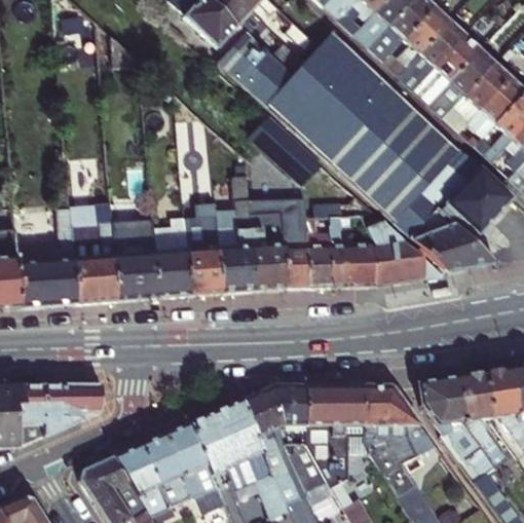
[(238,25),(212,0),(173,0),(188,14),(185,17),(219,48),(221,45),(228,50),(247,31),(238,25)]
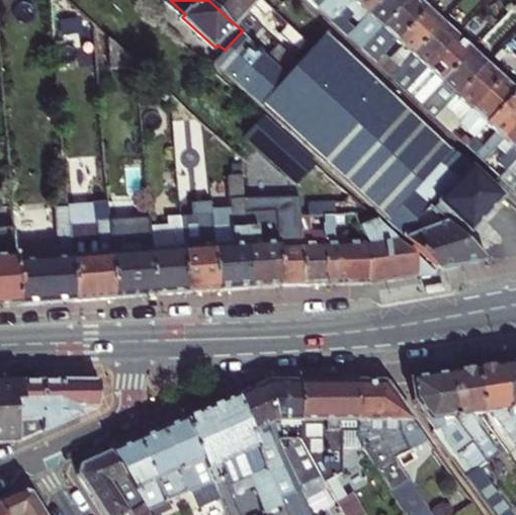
[(208,0),(235,24),(243,30),(245,32),(251,26),(241,17),(249,9),(239,0),(208,0)]
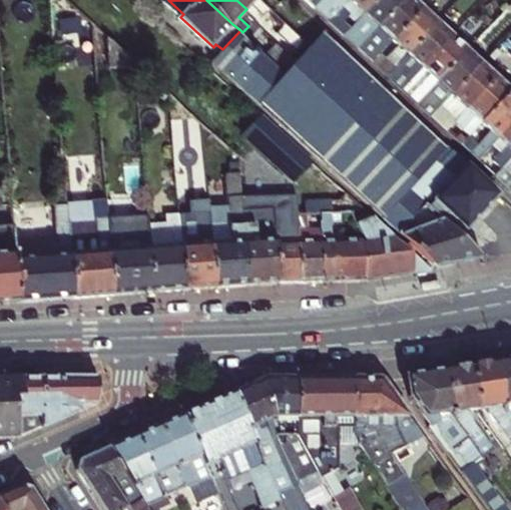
[(236,0),(246,9),(254,0),(236,0)]
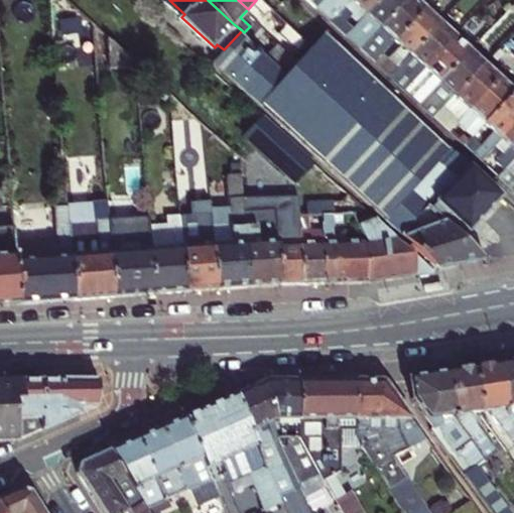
[(322,0),(317,5),(332,18),(337,12),(330,6),(336,0),(338,0),(344,5),(348,0),(322,0)]
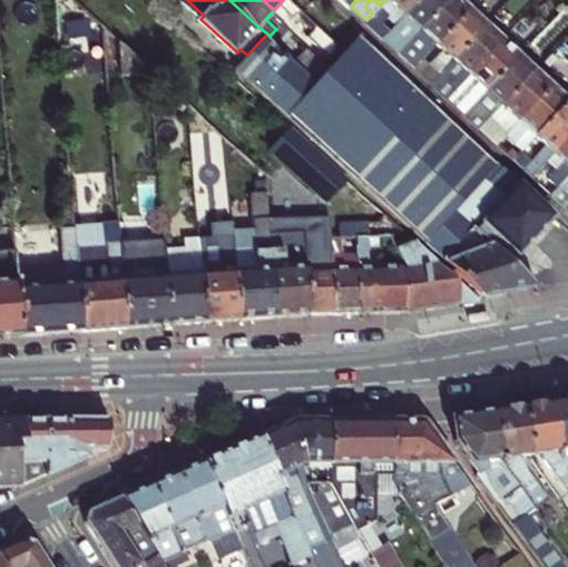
[(394,0),(407,10),(415,0),(394,0)]
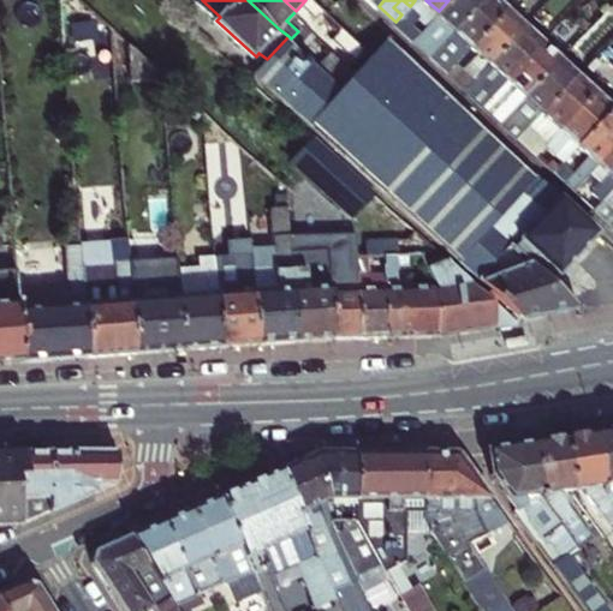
[(446,39),(481,0),(448,0),(439,11),(428,22),(446,39)]
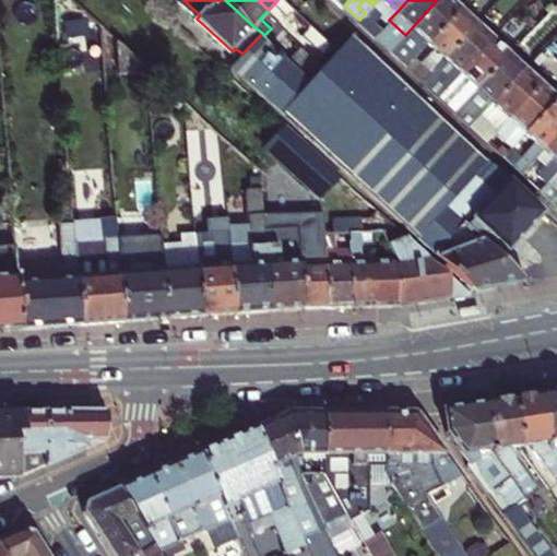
[(429,40),(463,6),(457,0),(437,0),(405,35),(398,43),(391,49),(407,64),(413,58),(404,50),(412,43),(421,51),(429,40)]
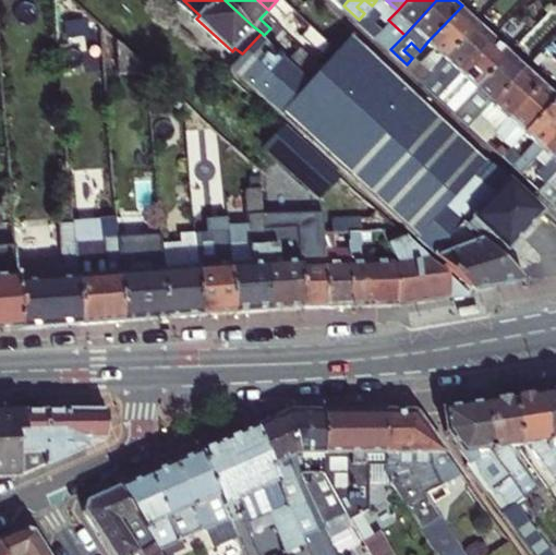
[(445,56),(479,20),(462,5),(428,40),(436,48),(423,60),(417,53),(412,58),(407,64),(422,80),(436,64),(445,56)]
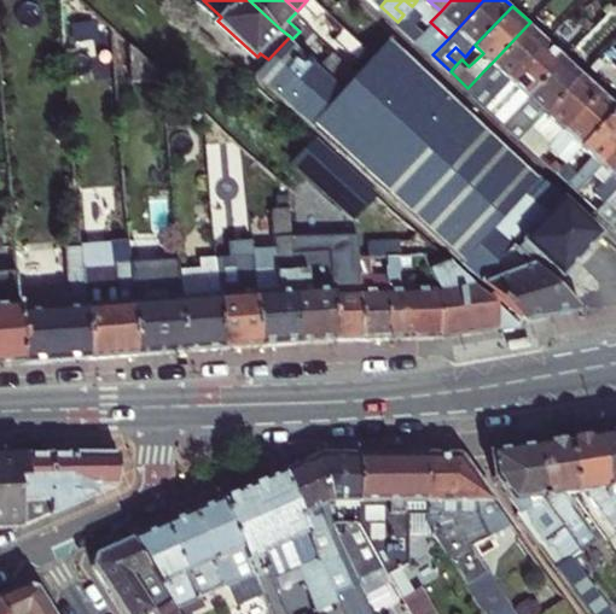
[(416,39),(422,31),(404,15),(397,22),(416,39)]
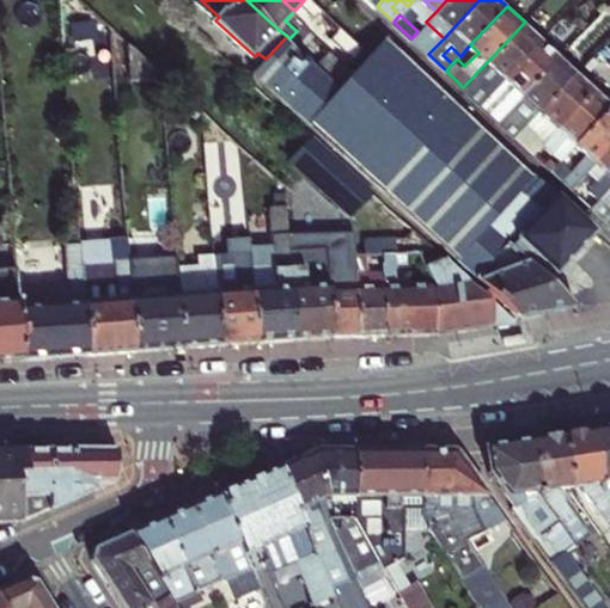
[(487,80),(479,71),(463,87),(481,103),(542,38),(525,22),(488,61),(498,69),(487,80)]
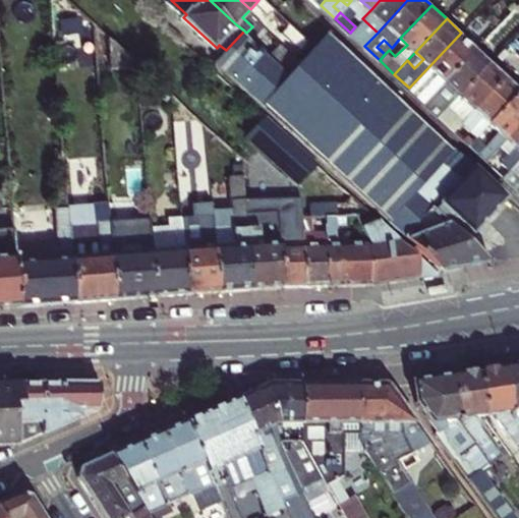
[(312,39),(292,20),(284,31),(303,48),(312,39)]
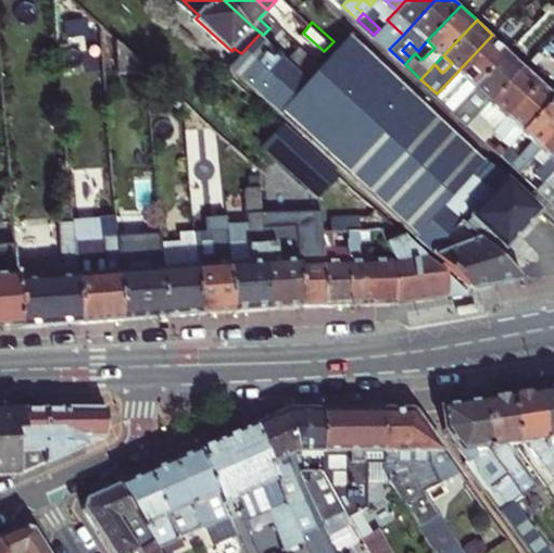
[(389,49),(395,42),(379,28),(374,35),(389,49)]
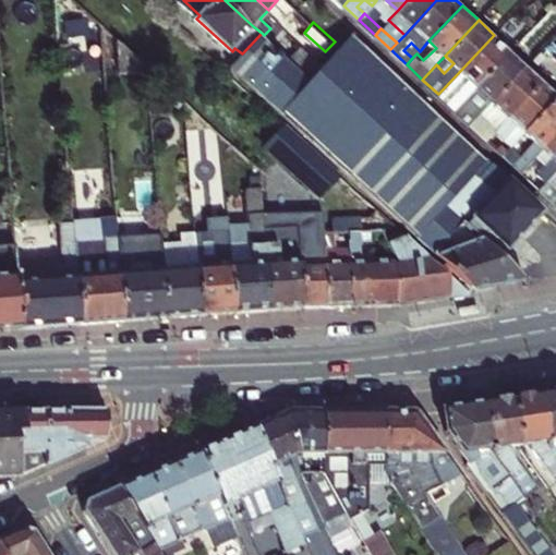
[(242,53),(232,65),(474,288),(529,278),(503,255),(508,250),(470,214),(494,190),(476,173),(491,159),(354,32),(321,69),(311,80),(299,68),(264,35),(262,33),(242,53)]
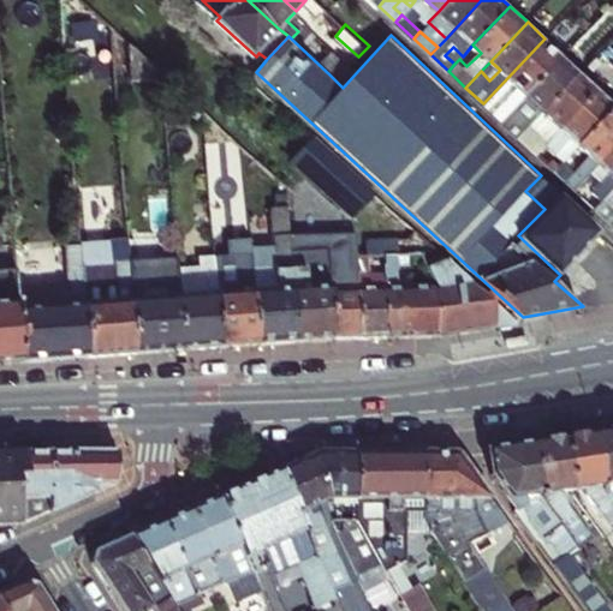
[(501,120),(564,55),(545,39),(483,103),(501,120)]
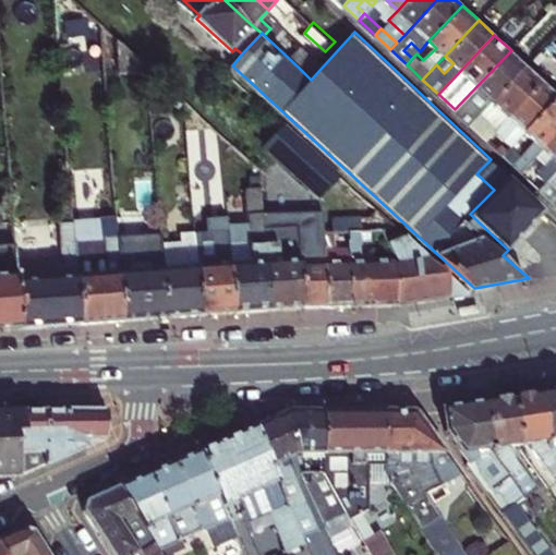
[(150,65),(120,37),(123,70),(150,68),(150,65)]
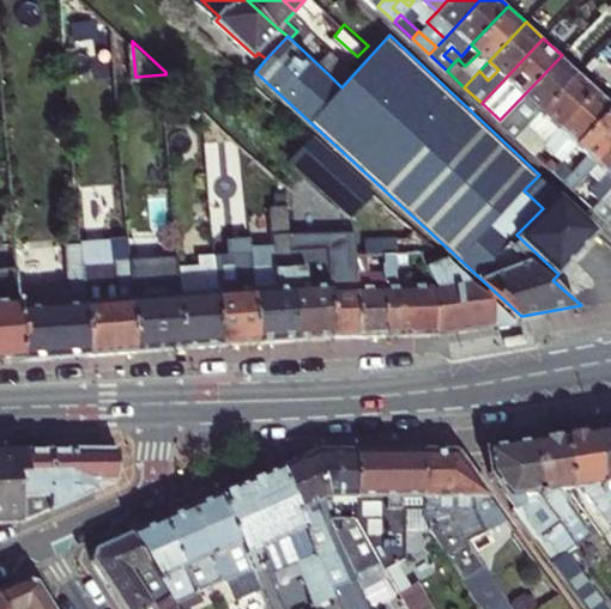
[(524,108),(536,119),(579,72),(562,55),(500,120),(500,121),(518,138),(524,131),(512,120),(524,108)]
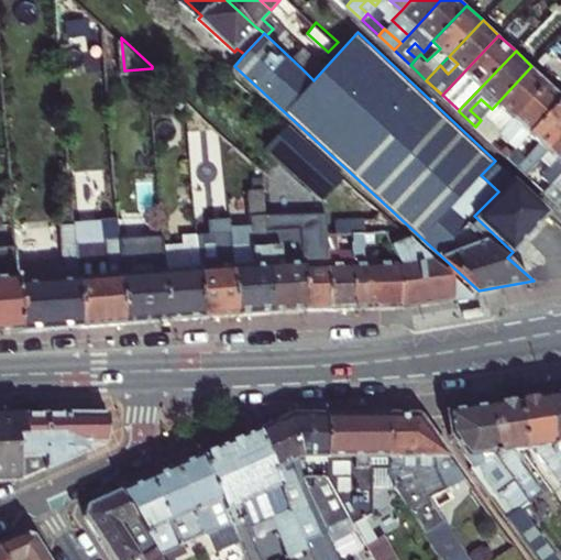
[(311,58),(301,68),(314,80),(323,69),(311,58)]
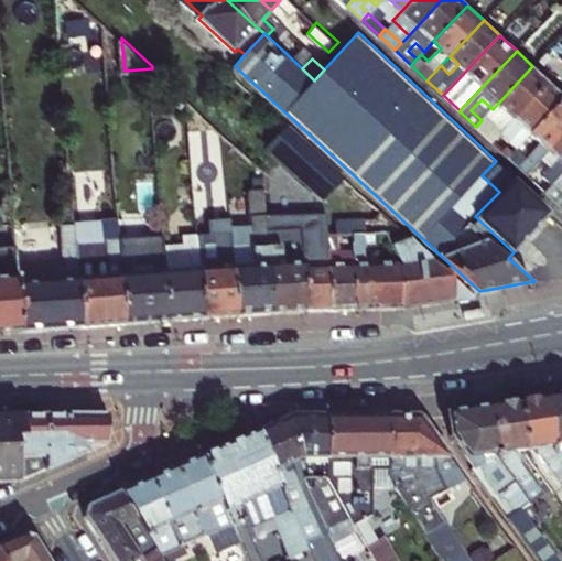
[(505,127),(506,125),(548,81),(532,66),(493,109),(489,112),(505,127)]
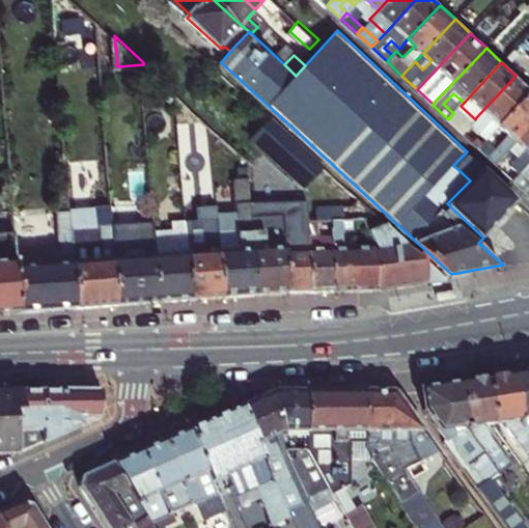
[(500,123),(528,92),(528,87),(516,76),(476,117),(492,133),(500,123)]
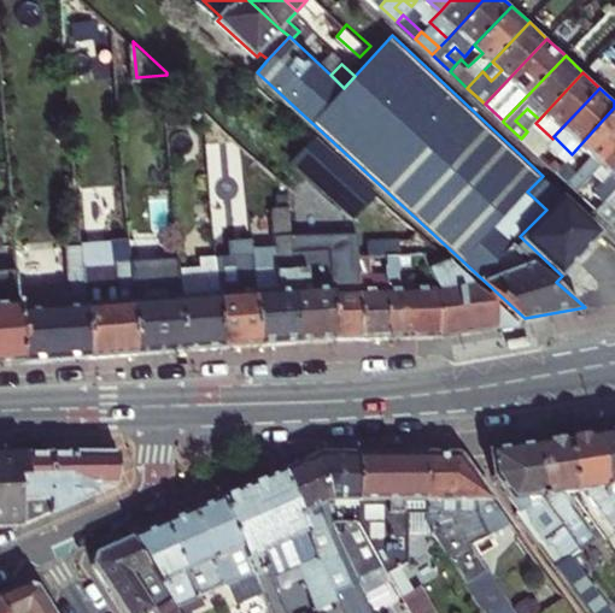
[(614,107),(581,143),(592,154),(567,181),(577,190),(601,164),(614,148),(614,107)]
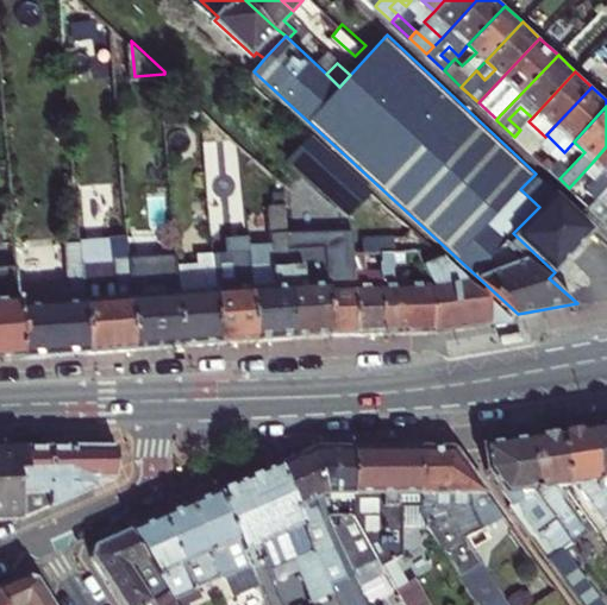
[(531,151),(537,145),(520,130),(514,137),(531,151)]
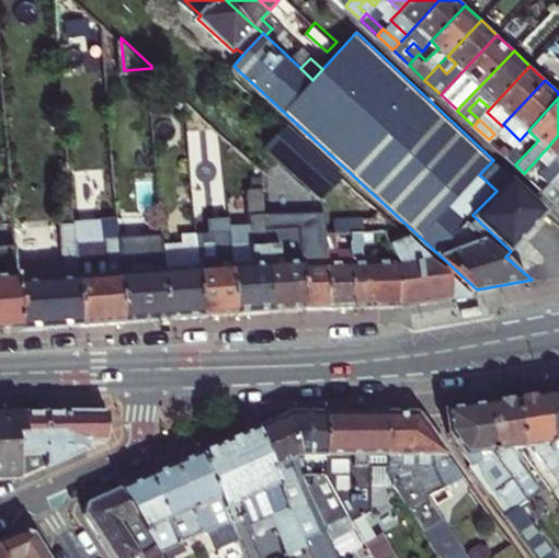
[(323,196),(344,174),(287,123),(269,145),(323,196)]
